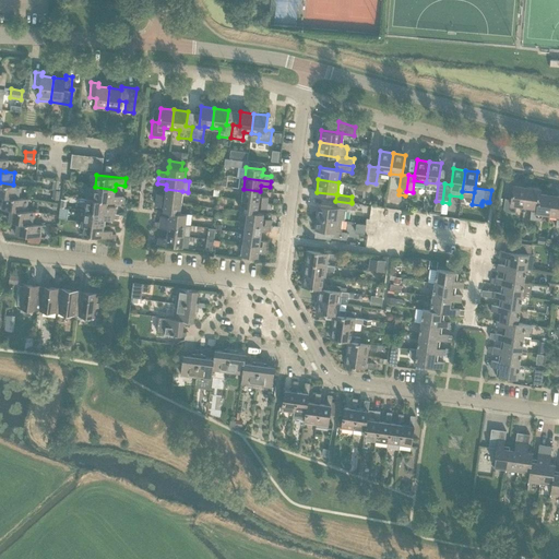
[(21,186),(13,185),(0,182),(0,195),(3,197),(3,195),(20,198),(21,186)]
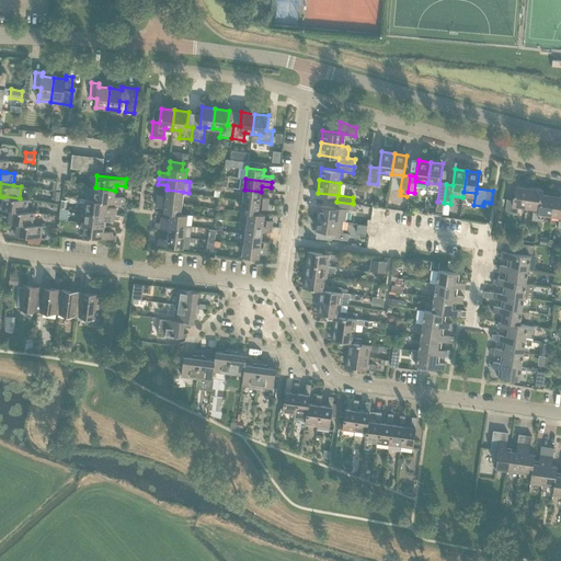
[(526,207),(529,187),(515,185),(513,199),(506,198),(505,212),(517,214),(518,206),(526,207)]
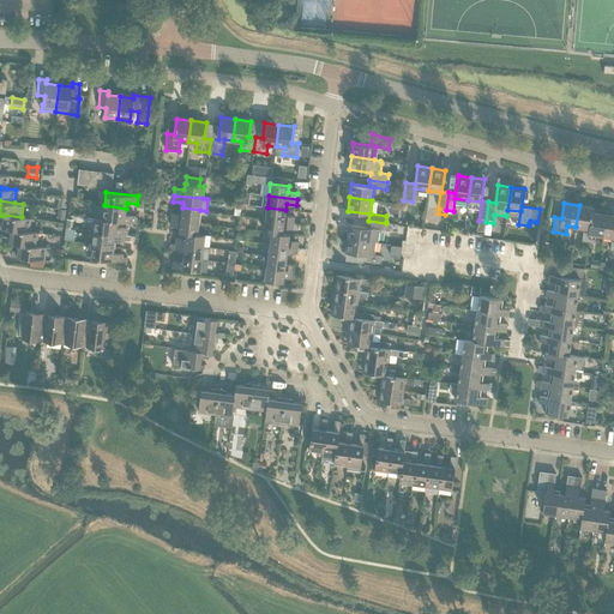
[(104,205),(95,204),(94,217),(95,218),(95,217),(102,218),(118,221),(134,223),(136,216),(126,215),(126,209),(104,205)]
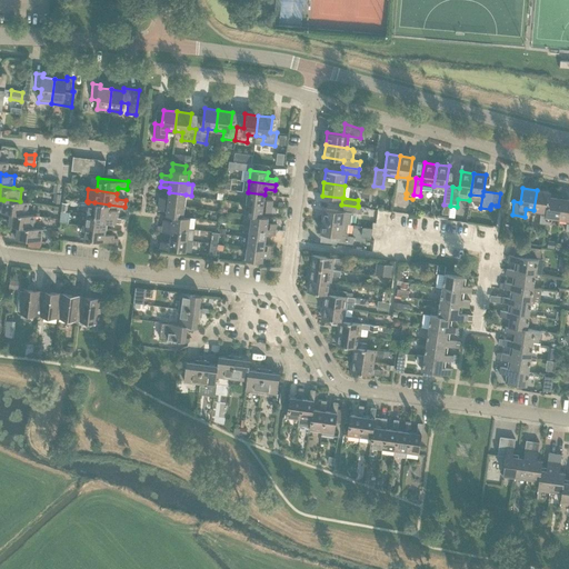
[(549,197),(550,192),(537,190),(533,210),(541,211),(539,222),(546,223),(547,217),(546,217),(549,197)]
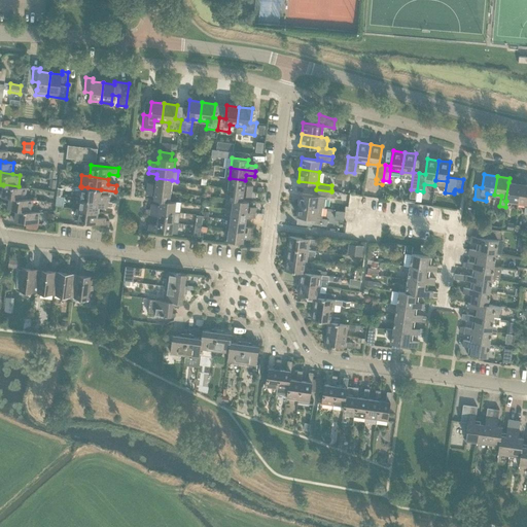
[(171,190),(172,180),(156,178),(155,183),(147,182),(146,187),(171,190)]
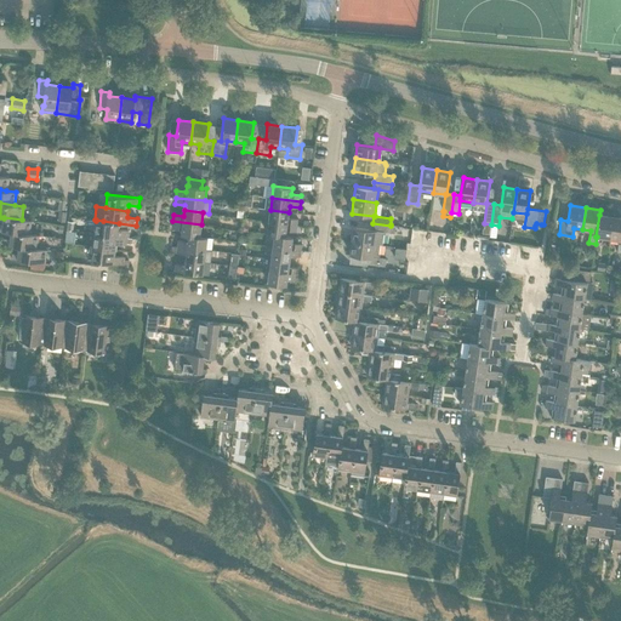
[(289,217),(289,212),(271,210),(268,222),(297,226),(298,220),(289,217)]
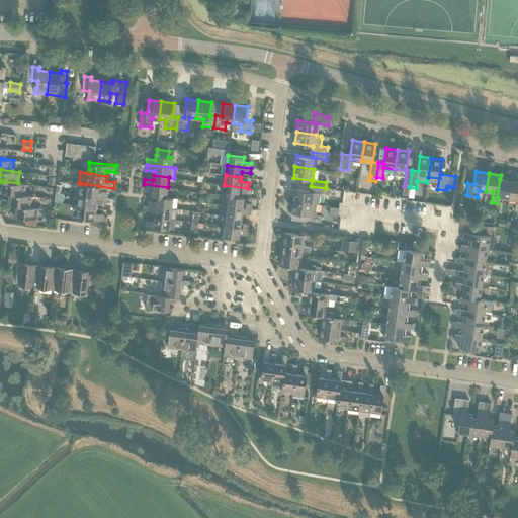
[(512,181),(500,179),(497,197),(498,197),(497,203),(502,204),(503,197),(510,198),(512,181)]
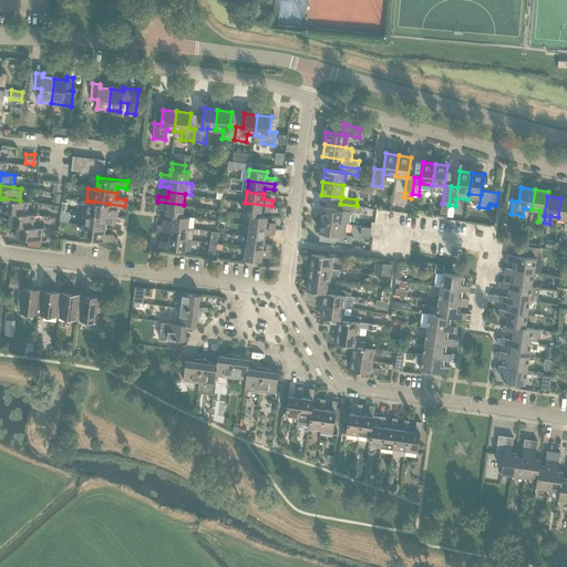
[(29,202),(20,200),(3,198),(3,199),(2,206),(0,205),(0,210),(10,212),(27,214),(29,202)]
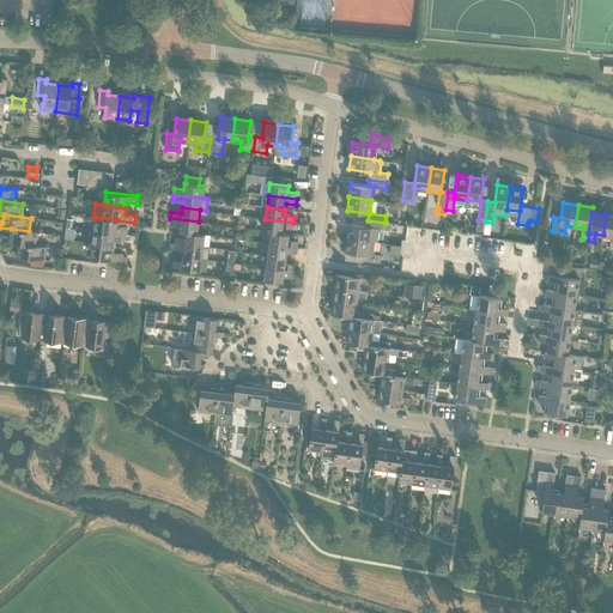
[(116,226),(117,220),(102,218),(95,217),(95,218),(93,231),(126,235),(126,228),(116,226)]
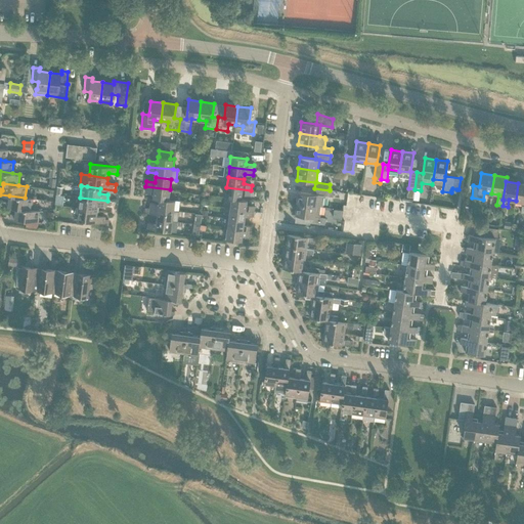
[(169,200),(170,189),(145,186),(145,192),(154,193),(153,199),(159,199),(169,200)]
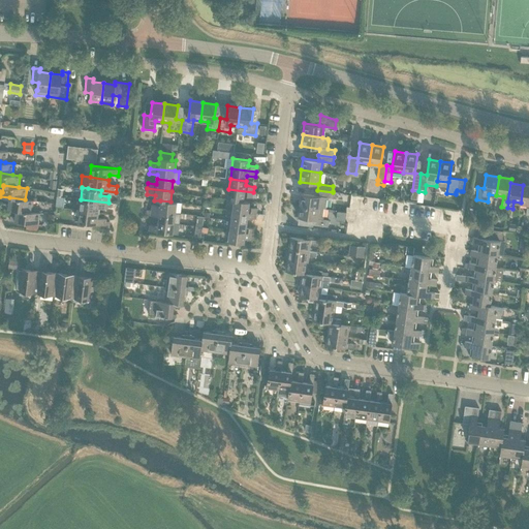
[(252,197),(253,192),(228,189),(227,199),(234,200),(234,199),(244,201),(244,200),(244,196),(252,197)]
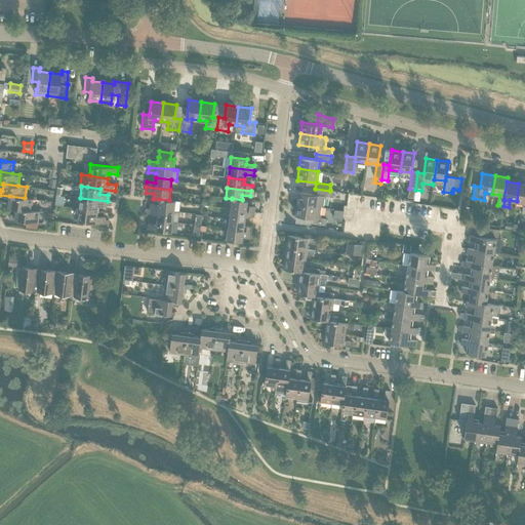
[(334,191),(330,190),(330,191),(315,189),(314,194),(298,192),(297,203),(321,207),(323,207),(324,196),(329,197),(333,197),(334,191)]
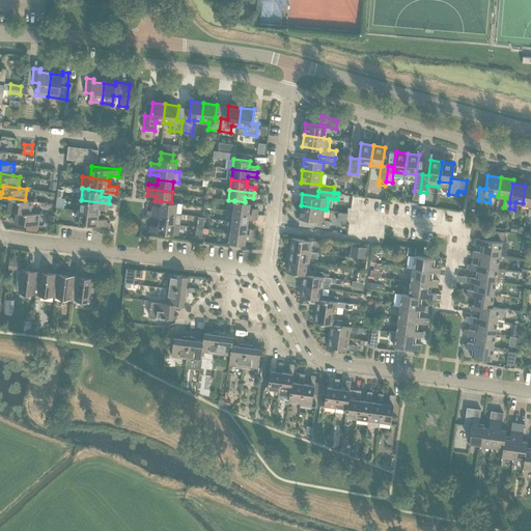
[(57,197),(56,207),(64,208),(65,198),(57,197)]
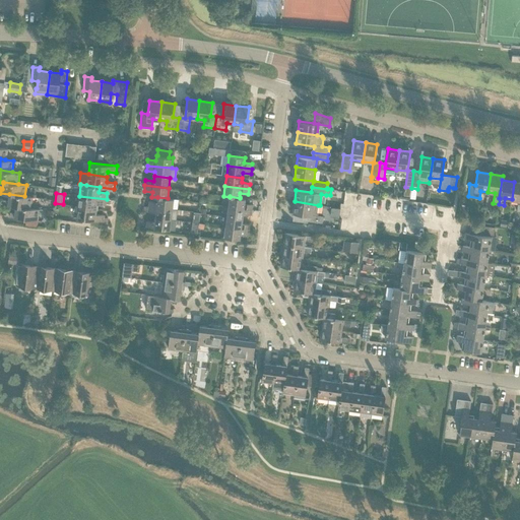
[(33,197),(24,196),(9,194),(8,200),(4,200),(3,205),(16,206),(31,208),(33,197)]
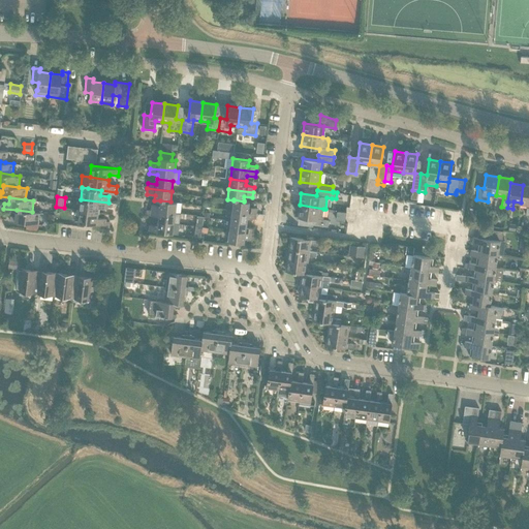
[(113,203),(109,203),(81,199),(80,210),(98,213),(99,208),(107,209),(107,208),(112,208),(113,203)]
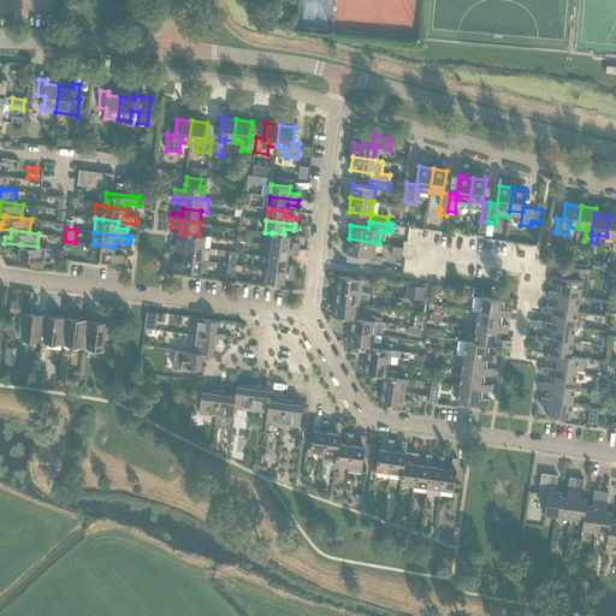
[(291,235),(284,234),(284,235),(272,232),(272,234),(271,244),(298,248),(300,242),(290,241),(291,235)]
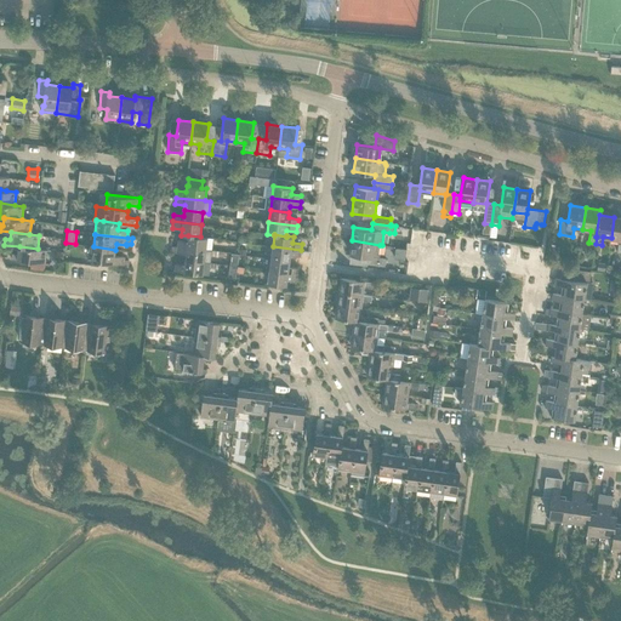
[(208,238),(200,237),(188,235),(188,241),(178,240),(177,246),(206,250),(206,249),(208,238)]
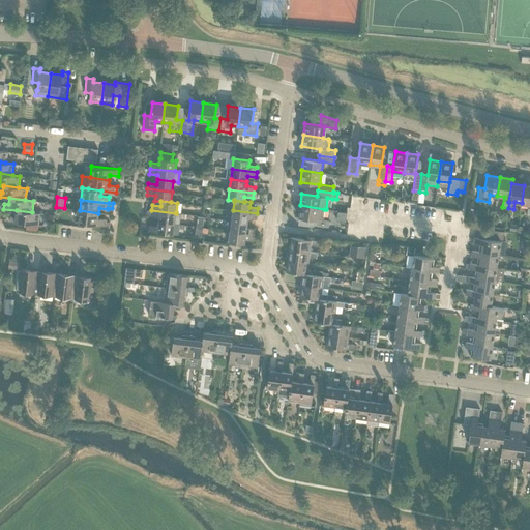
[(322,219),(324,209),(300,205),(298,217),(314,219),(313,226),(328,228),(329,221),(322,219)]
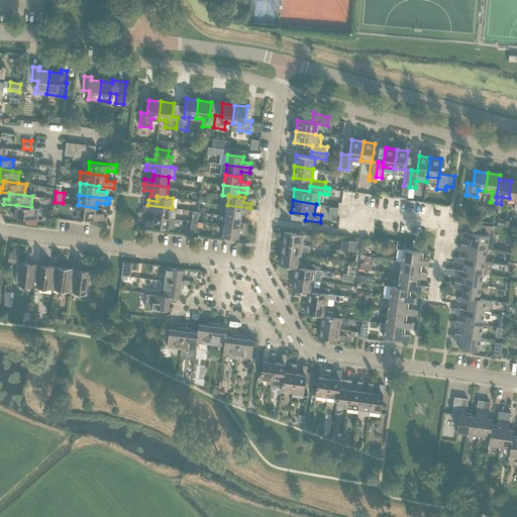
[(38,208),(31,207),(16,205),(15,211),(10,211),(9,215),(26,218),(25,220),(37,222),(38,208)]
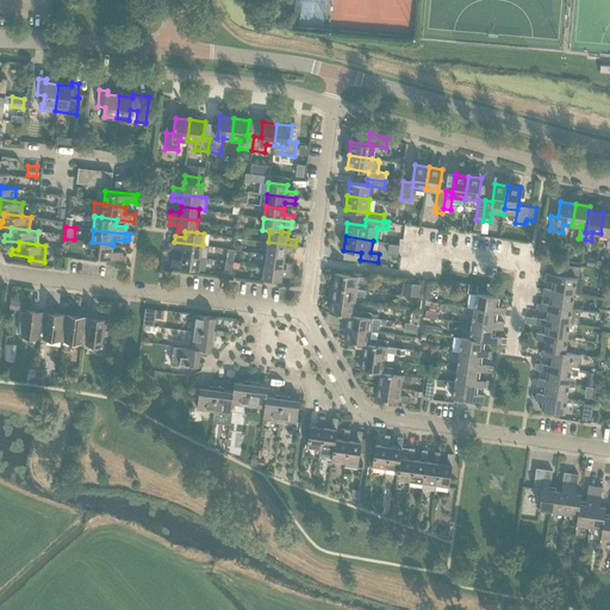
[(113,251),(113,246),(92,242),(89,256),(118,260),(118,262),(126,263),(126,255),(122,255),(123,253),(113,251)]
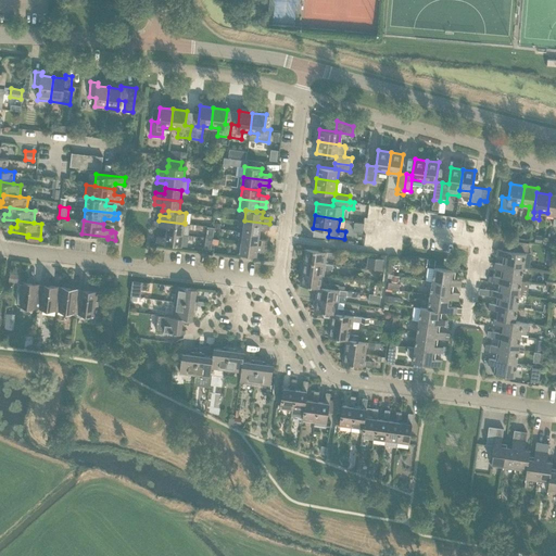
[(185,224),(159,220),(153,220),(153,226),(166,227),(166,232),(184,235),(184,234),(188,235),(190,224),(185,223),(185,224)]
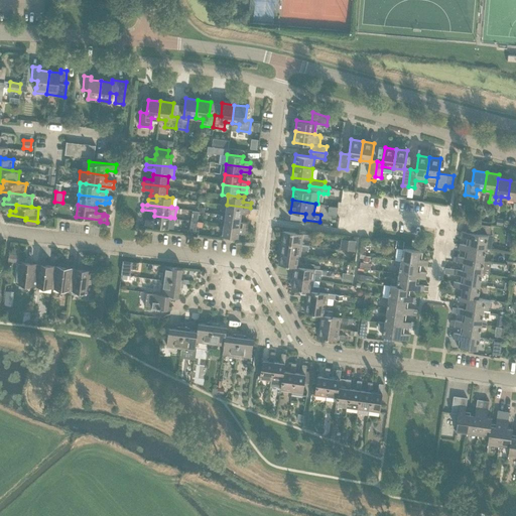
[(250,214),(250,208),(227,205),(225,215),(241,217),(242,213),(250,214)]
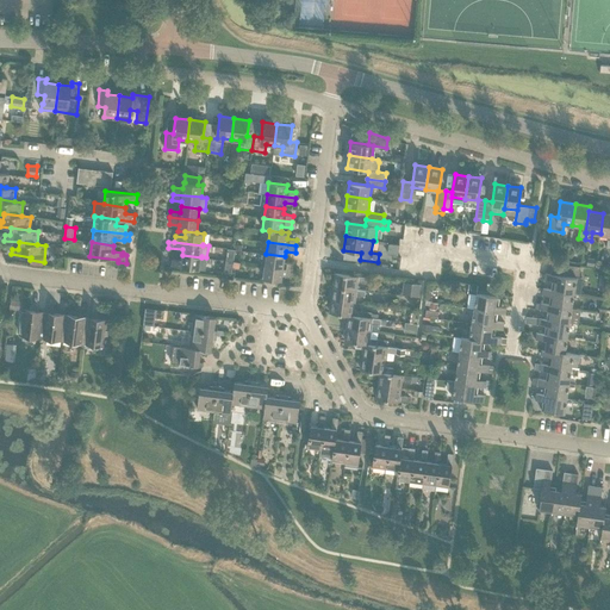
[(540,242),(539,251),(548,253),(549,243),(540,242)]
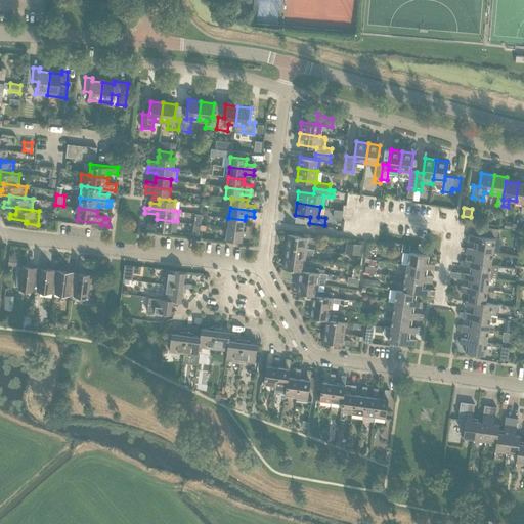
[(245,225),(245,220),(228,218),(227,228),(252,231),(252,226),(245,225)]
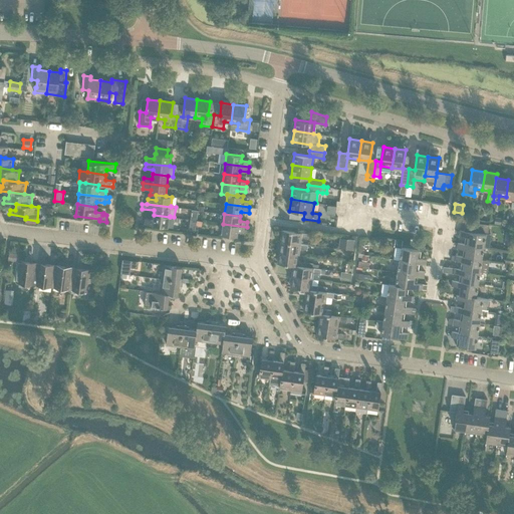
[(168,227),(170,217),(154,215),(153,220),(145,219),(145,224),(168,227)]
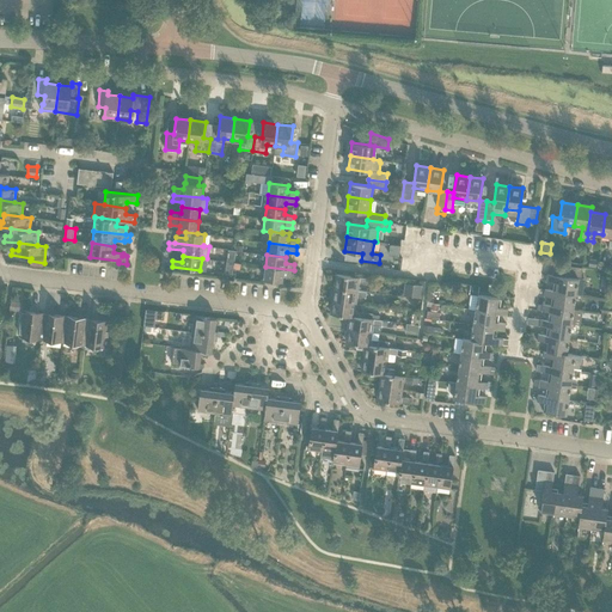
[(293,277),(294,270),(265,267),(264,279),(282,281),(283,275),(293,277)]
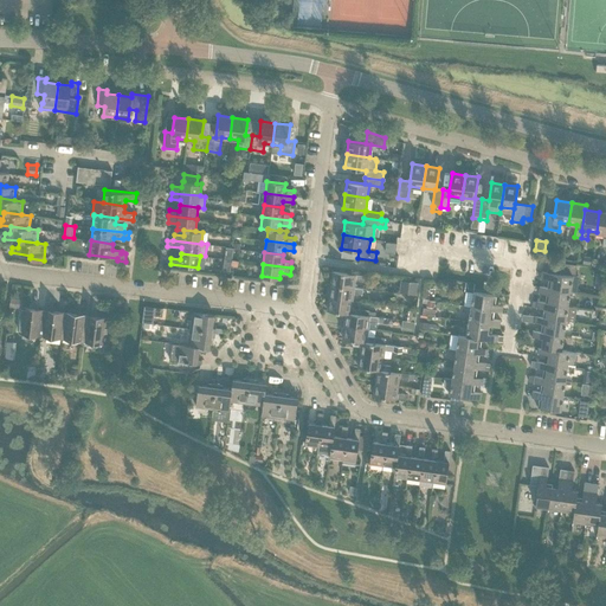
[(354,288),(355,281),(365,282),(365,276),(333,271),(331,284),(354,288)]
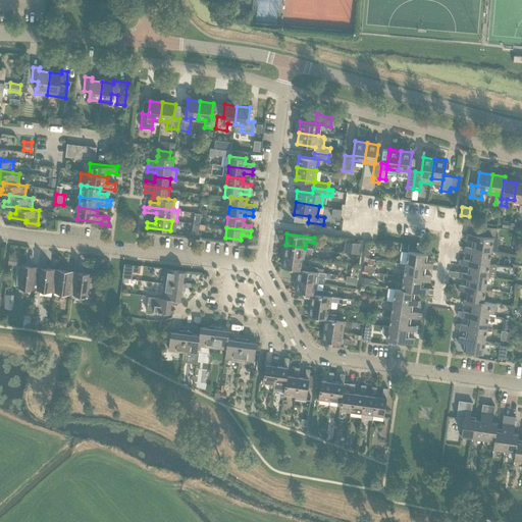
[(473,248),(491,251),(493,238),(466,233),(466,240),(474,241),(473,248)]
